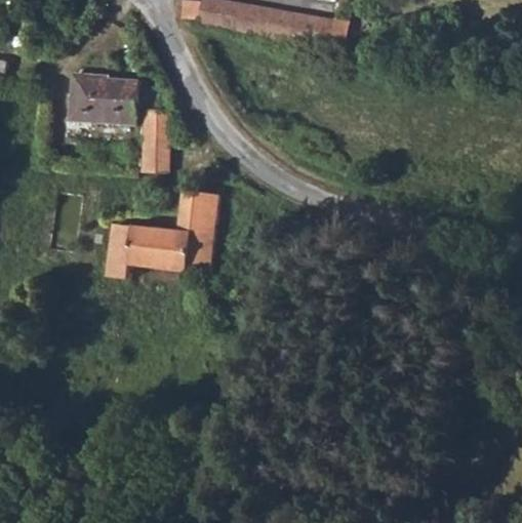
[(193,0),(184,0),(182,15),(184,16),(193,19),(272,36),(297,41),(302,14),(229,0),(204,0),(202,2),(193,0)]
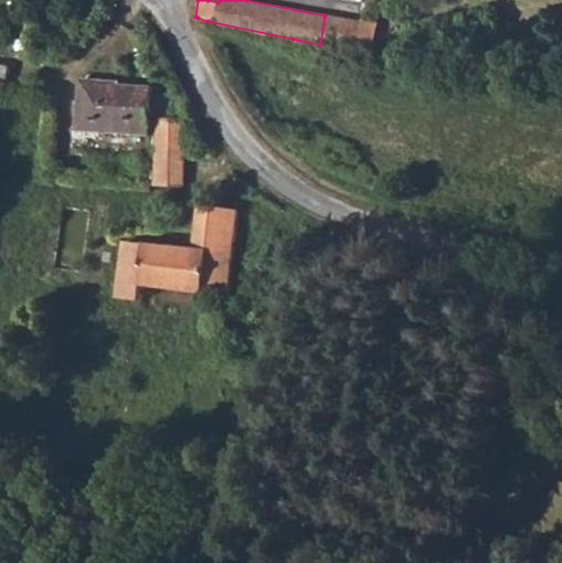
[(320,44),(293,39),(290,44),(318,51),(320,44)]
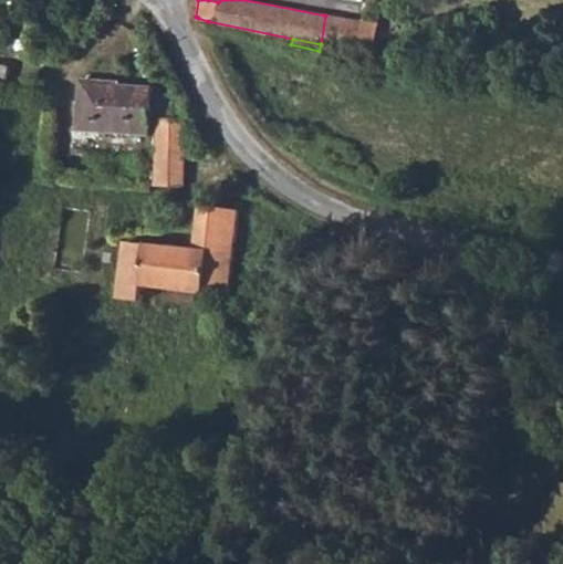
[(0,85),(8,86),(10,65),(0,64),(0,85)]
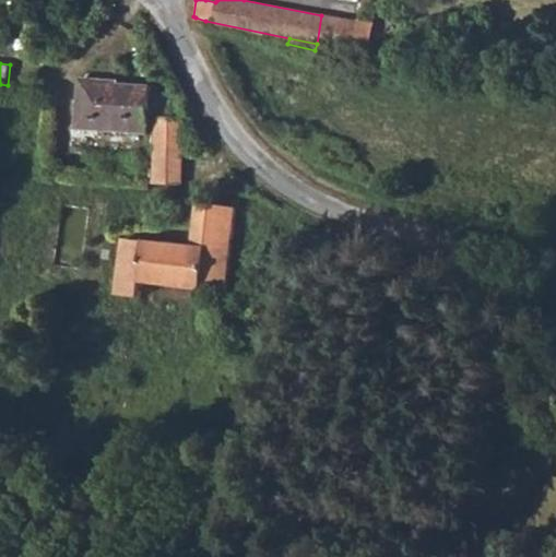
[(15,79),(14,90),(36,93),(37,81),(15,79)]
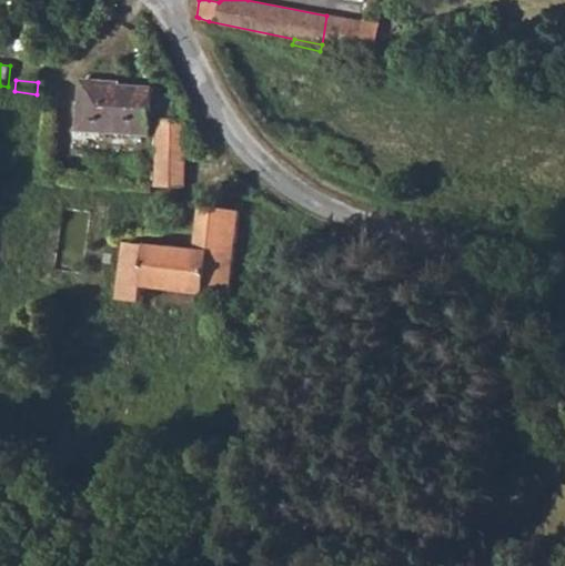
[(82,131),(155,135),(155,118),(158,90),(111,88),(111,81),(87,80),(82,131)]
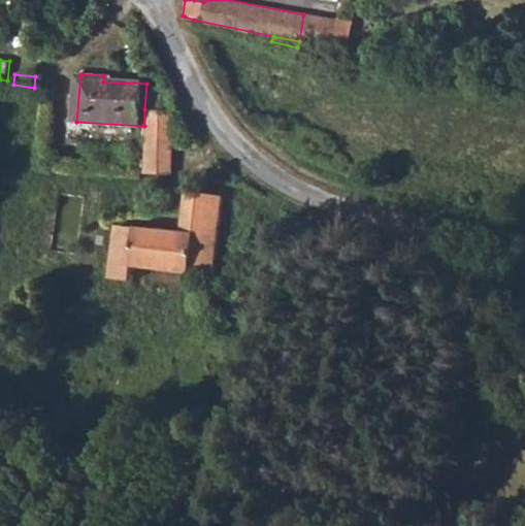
[(144,126),(143,139),(171,140),(175,140),(174,110),(144,109),(144,126)]
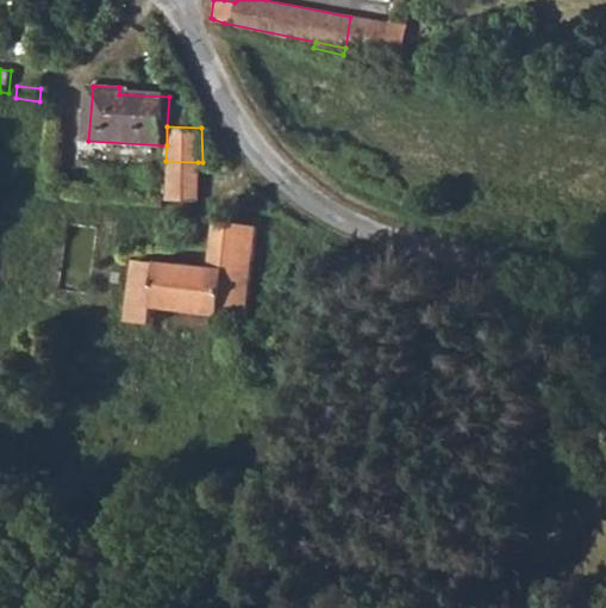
[(166,161),(164,192),(194,193),(198,162),(166,161)]
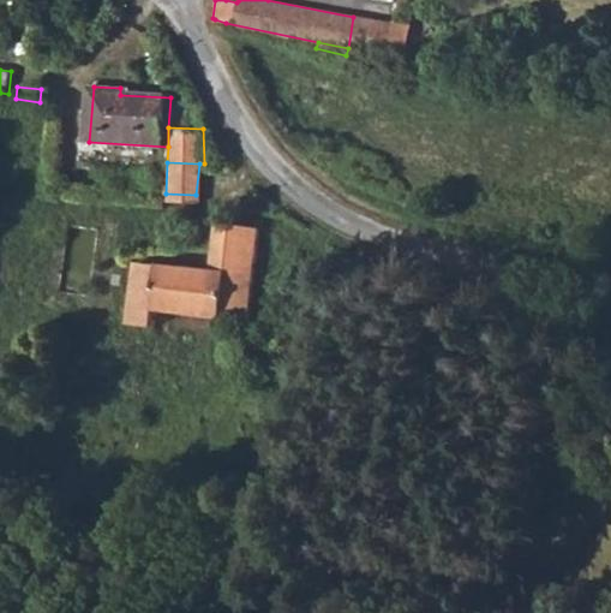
[(126,265),(120,325),(147,325),(148,313),(228,317),(233,222),(203,220),(202,268),(126,265)]
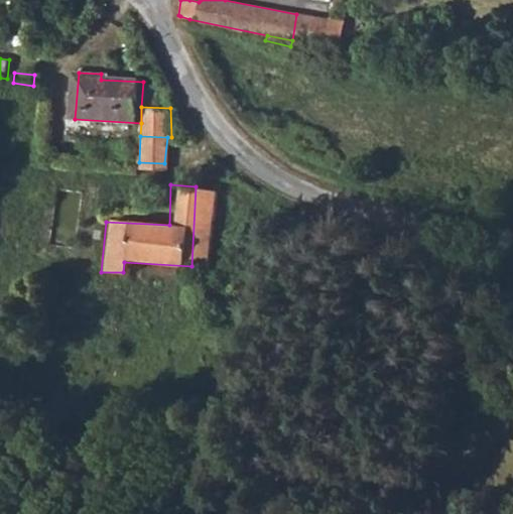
[(196,186),(191,266),(204,266),(206,187),(196,186)]
